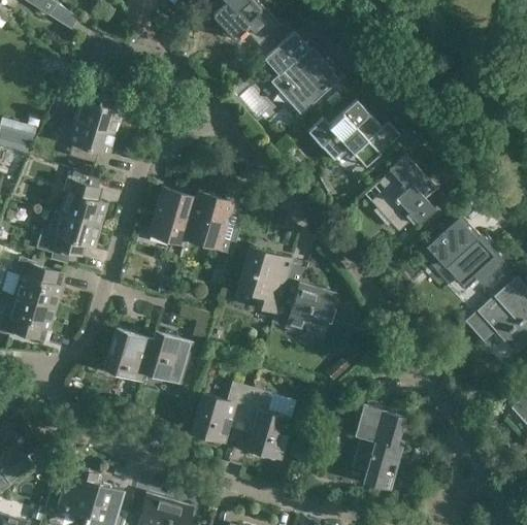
[(22,0),(48,17),(71,30),(78,19),(56,3),(51,0),(22,0)]
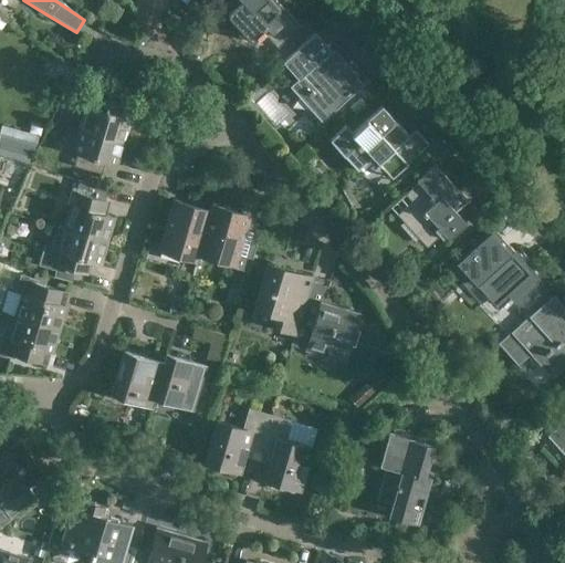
[(269,32),(273,38),(293,20),(274,0),(232,0),(239,7),(227,17),(253,45),(263,37),(269,32)]
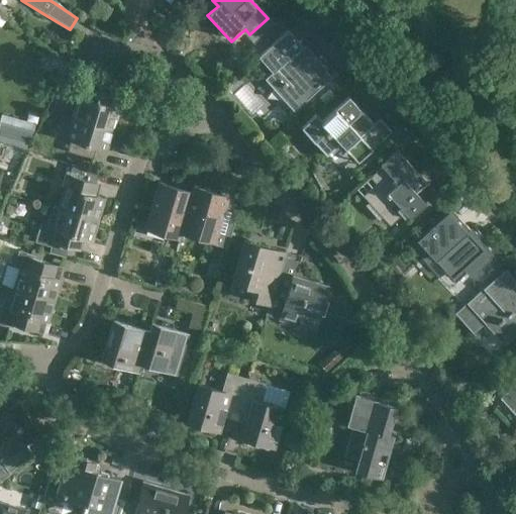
[(331,78),(289,31),(260,59),(273,73),(264,81),(293,113),(331,78)]
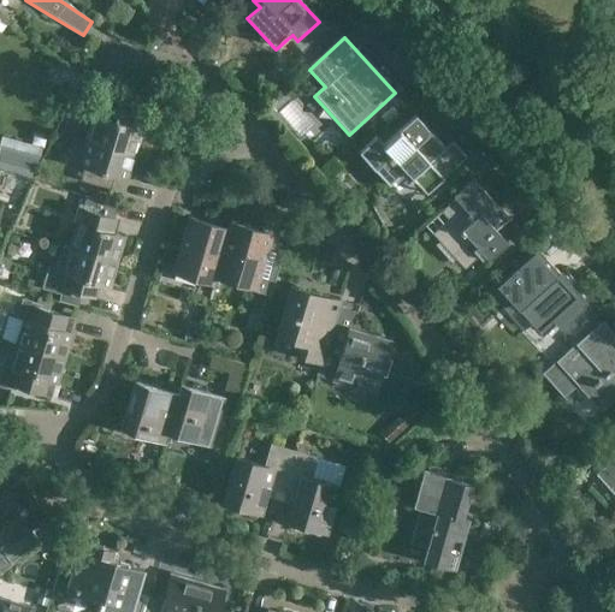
[(96,117),(88,143),(135,155),(142,130),(130,126),(135,113),(105,105),(101,118),(96,117)]
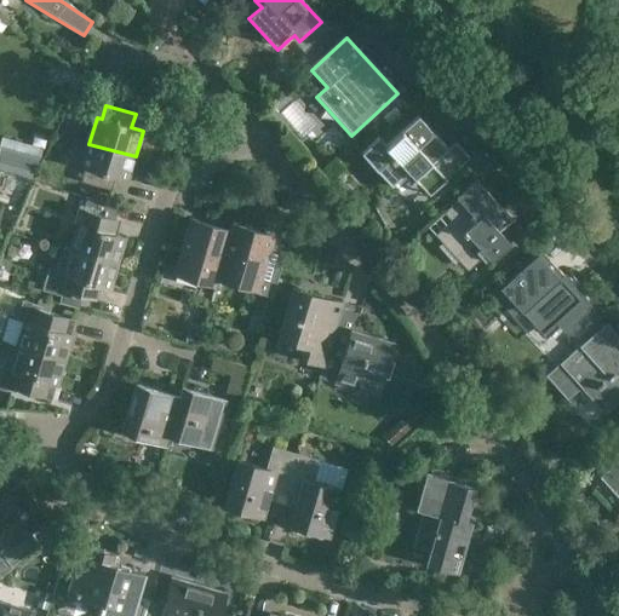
[(448,149),(434,132),(419,117),(388,148),(379,138),(361,154),(393,186),(410,172),(417,179),(431,166),(446,182),(470,159),(468,156),(456,143),(448,149)]
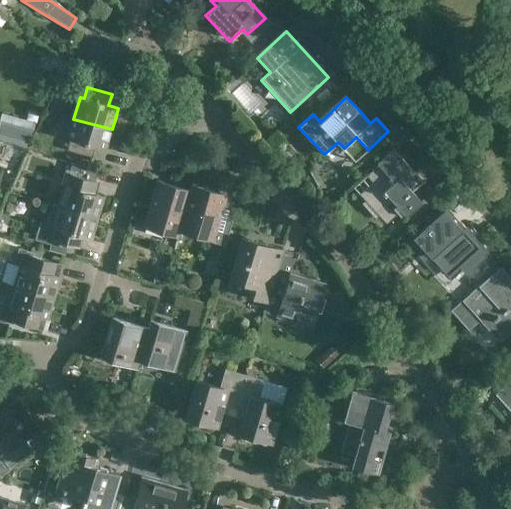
[(3,116),(0,128),(0,131),(33,140),(37,125),(3,116)]
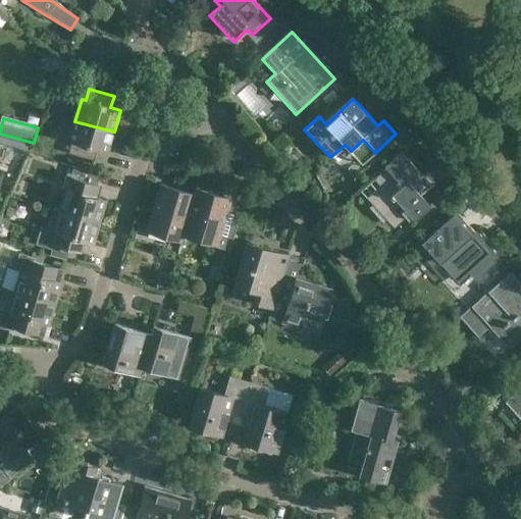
[(114,132),(74,121),(68,143),(72,144),(69,155),(94,162),(98,151),(107,154),(114,132)]
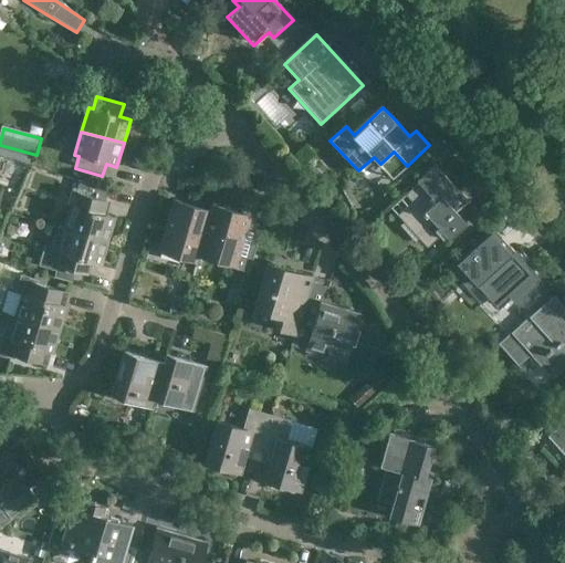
[(0,145),(0,157),(31,166),(34,155),(37,155),(0,145)]
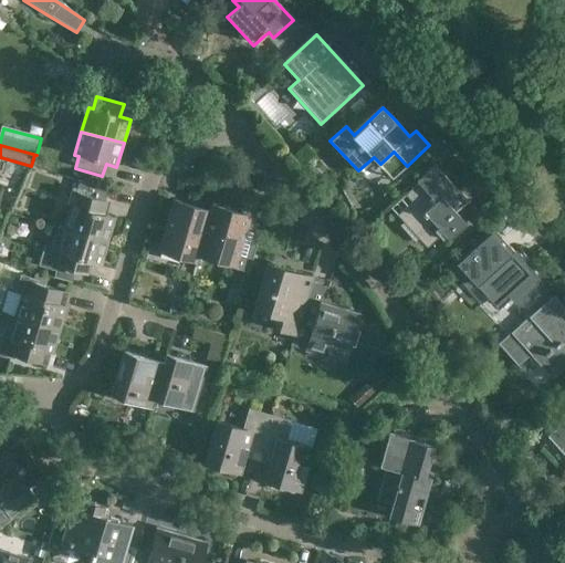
[(411,204),(398,216),(418,238),(433,225),(449,241),(468,225),(458,215),(470,204),(459,191),(435,165),(417,181),(419,184),(406,196),(411,204)]
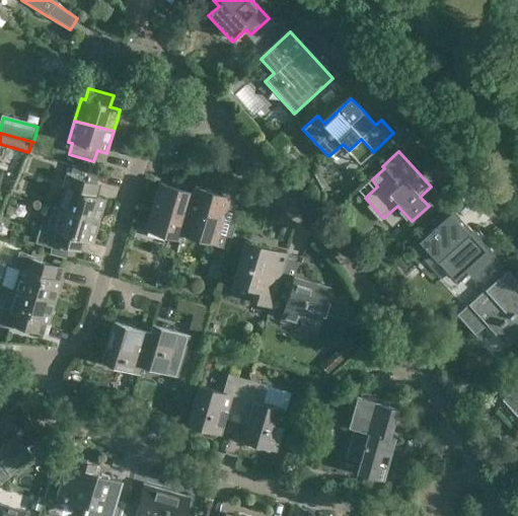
[(66,191),(61,211),(99,222),(105,201),(96,198),(99,187),(77,180),(78,177),(65,173),(60,189),(66,191)]
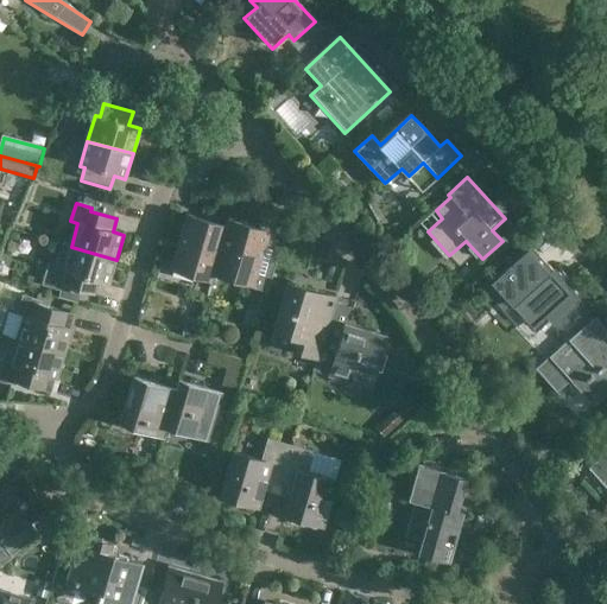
[(174,272),(212,283),(229,221),(228,221),(226,228),(189,217),(174,272)]
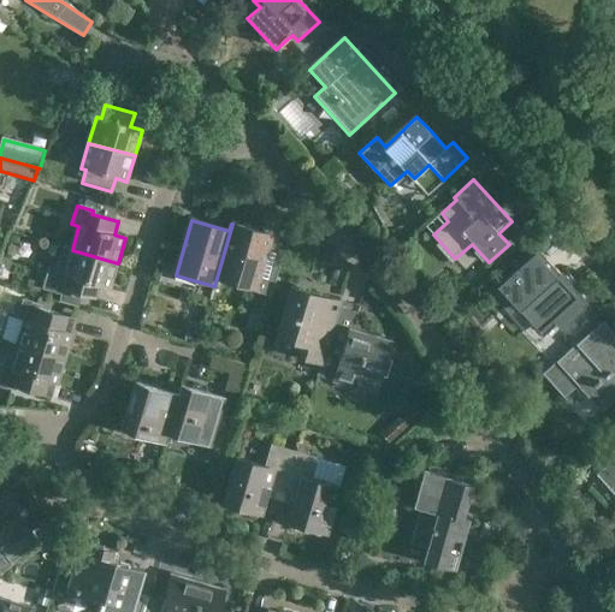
[(232,224),(214,286),(216,286),(217,279),(255,291),(272,236),(232,224)]
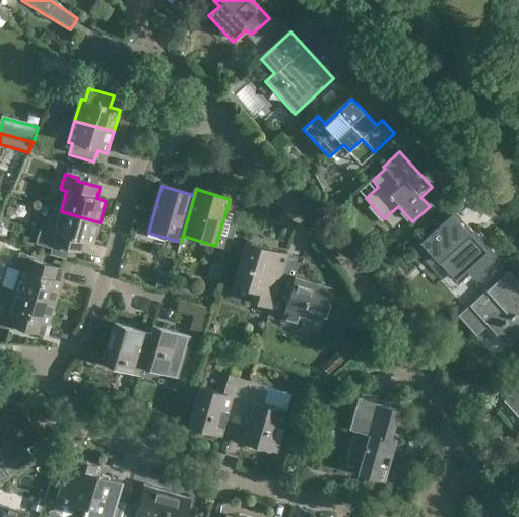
[(100,222),(61,211),(54,233),(58,235),(55,246),(80,253),(83,242),(93,245),(100,222)]
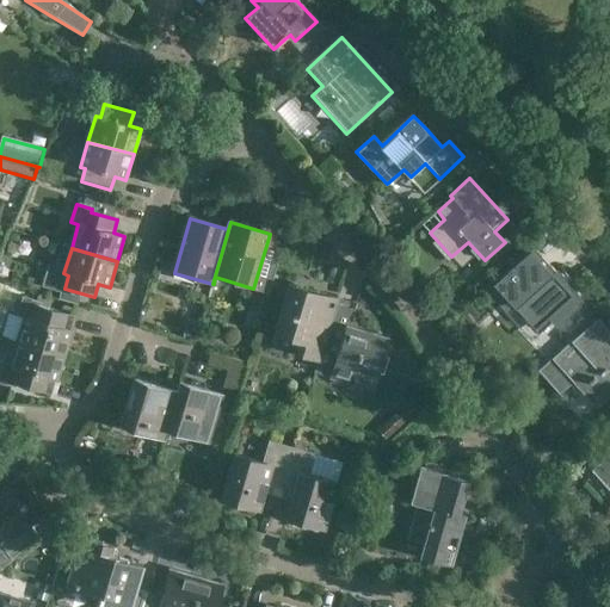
[(555,273),(537,252),(534,249),(486,292),(500,307),(506,301),(530,326),(544,314),(549,319),(568,301),(549,278),(555,273)]
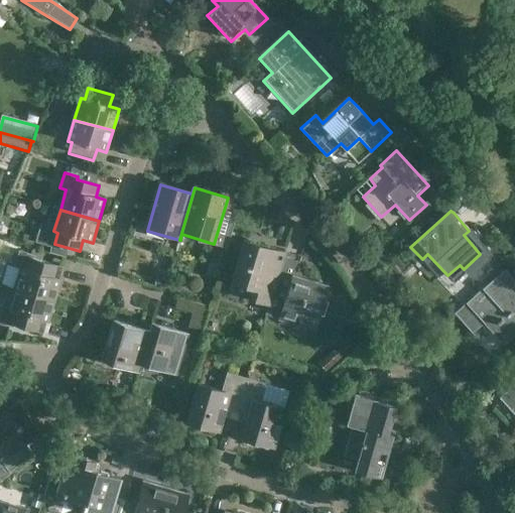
[(251,301),(269,306),(282,260),(284,254),(269,250),(244,242),(231,284),(254,291),(251,301)]
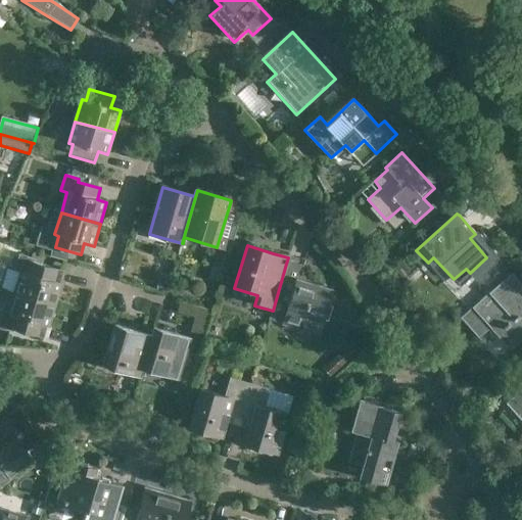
[(22,274),(16,295),(55,306),(62,284),(61,284),(64,273),(36,265),(37,261),(20,256),(16,272),(22,274)]
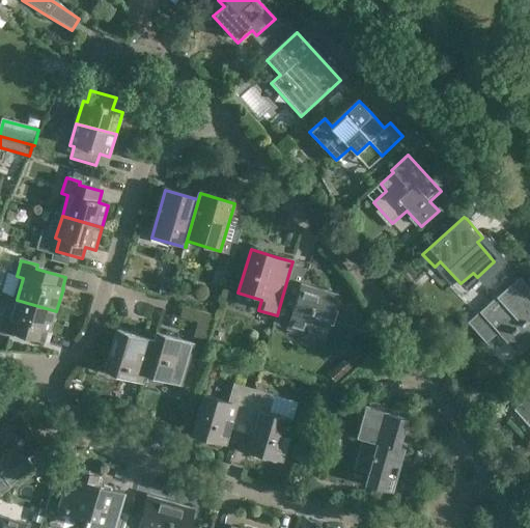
[(290,268),(277,315),(274,326),(324,341),(337,296),(303,286),(307,273),(290,268)]
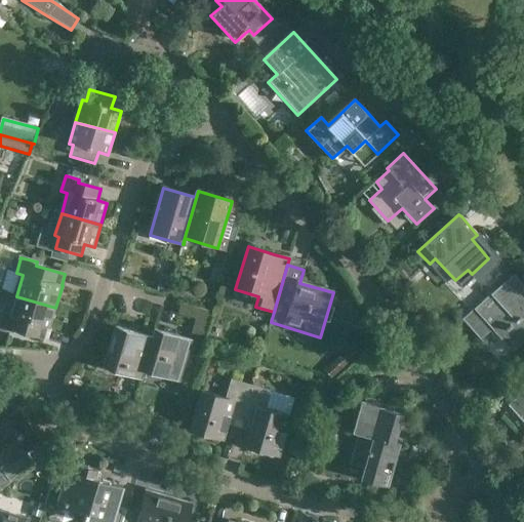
[(210,282),(223,286),(227,274),(214,270),(210,282)]
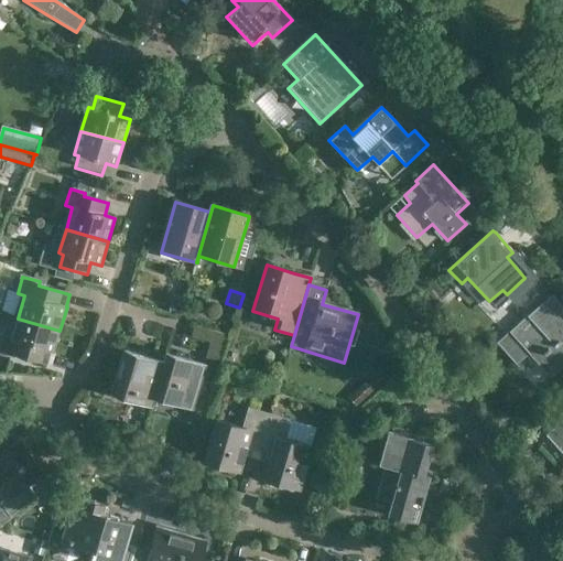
[(530,354),(552,378),(562,368),(562,306),(552,295),(498,344),(517,365),(530,354)]
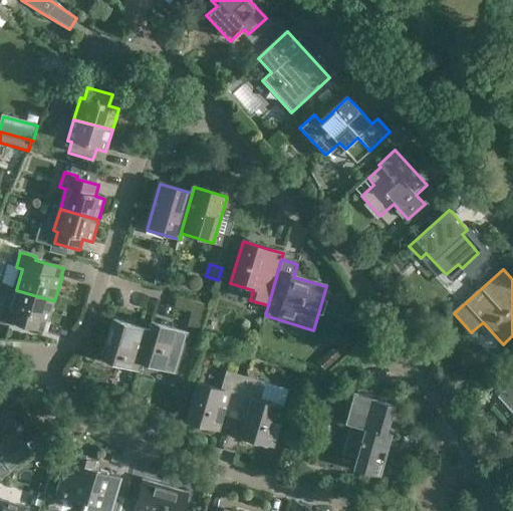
[(155,287),(165,290),(169,274),(159,271),(155,287)]
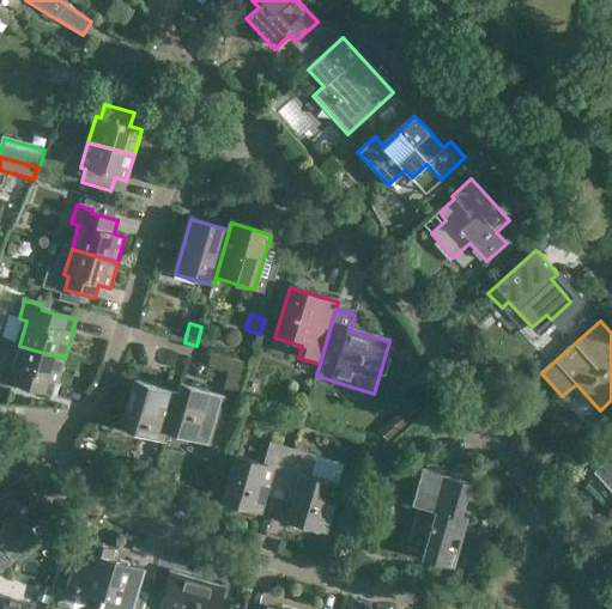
[(65,359),(19,346),(12,370),(5,369),(0,383),(0,387),(18,393),(19,389),(53,399),(56,384),(58,384),(65,359)]
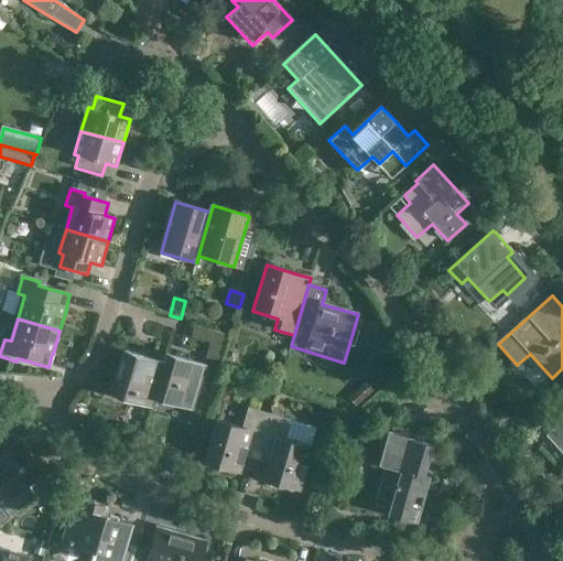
[(153,399),(166,356),(165,356),(163,365),(126,353),(112,397),(150,408),(153,399)]
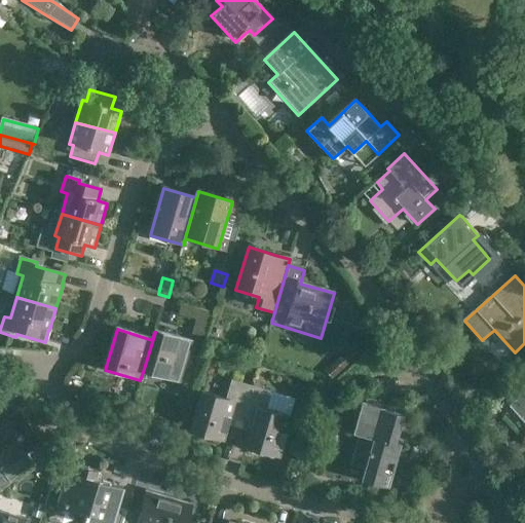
[(155,332),(143,372),(179,383),(191,343),(155,332)]
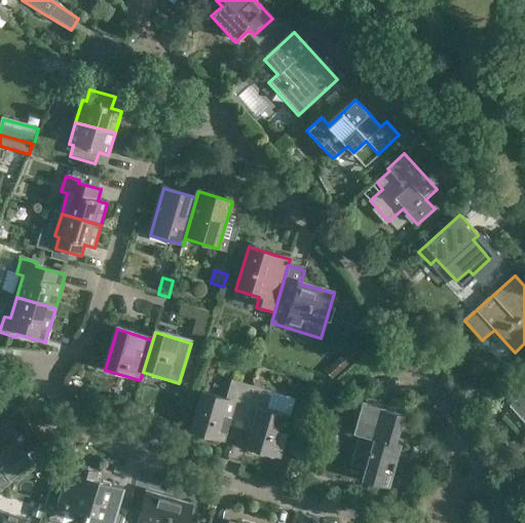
[(229,418),(241,421),(251,387),(231,381),(226,400),(202,394),(191,432),(223,441),(229,418)]
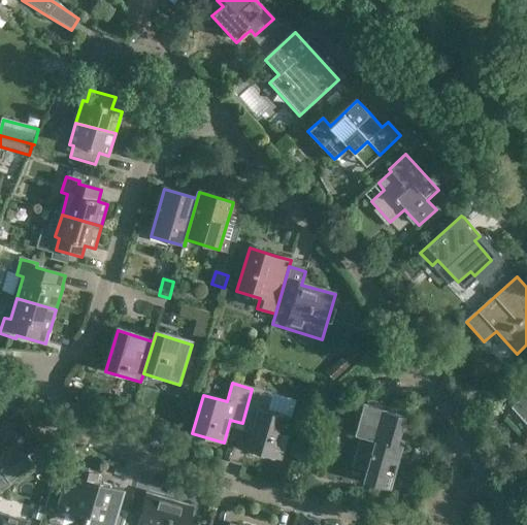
[(252,389),(242,423),(254,426),(248,450),(280,459),(291,421),(296,402),(252,389)]
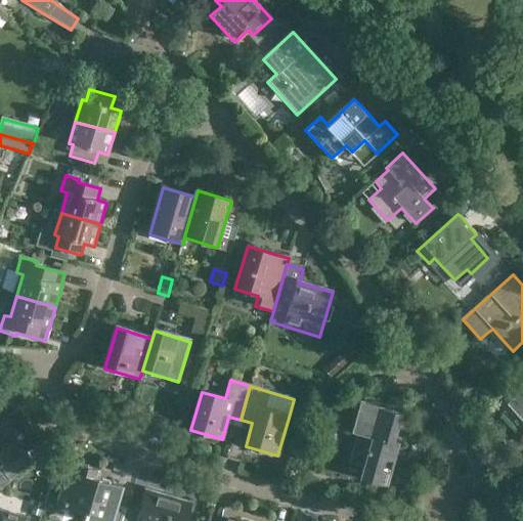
[(522,390),(512,401),(522,414),(522,390)]
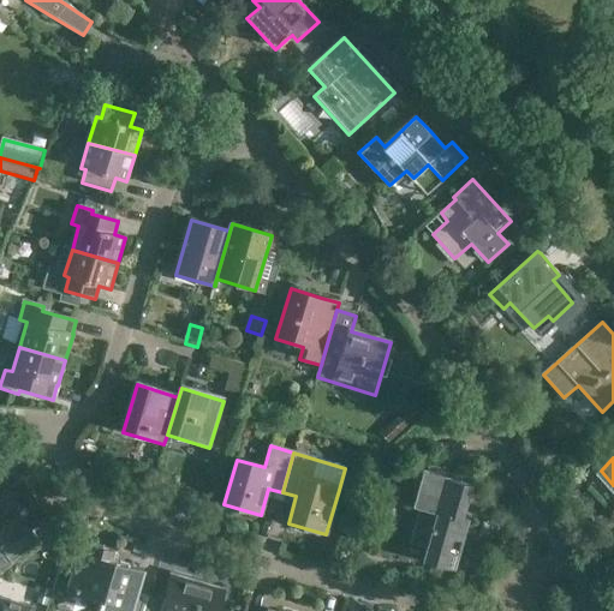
[(469,522),(462,520),(471,486),(423,472),(413,507),(419,508),(409,544),(425,549),(422,562),(454,571),(469,522)]
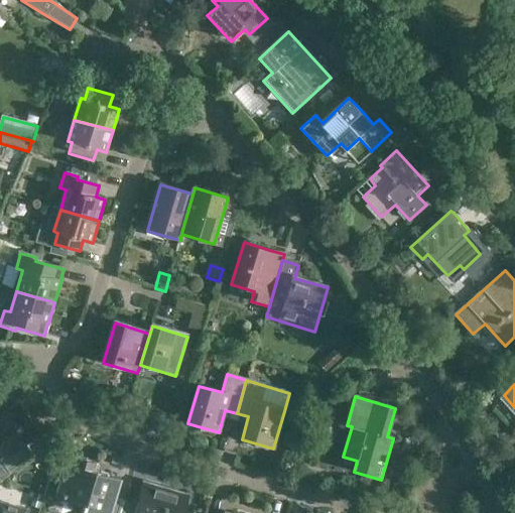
[(0,420),(0,457),(3,461),(0,462),(10,475),(33,456),(25,444),(40,433),(19,406),(0,420)]
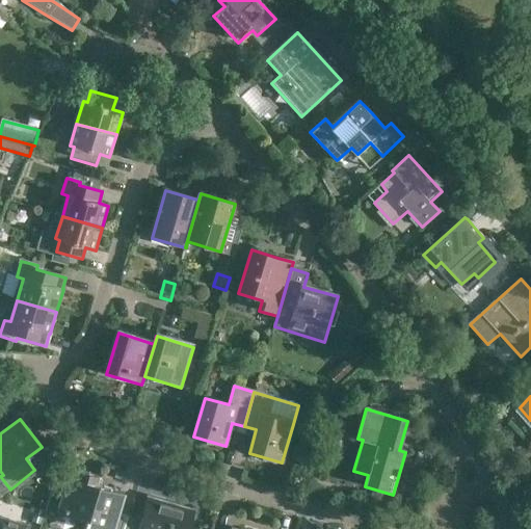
[(59,511),(86,520),(96,487),(99,478),(69,469),(63,490),(52,486),(43,517),(56,521),(59,511)]
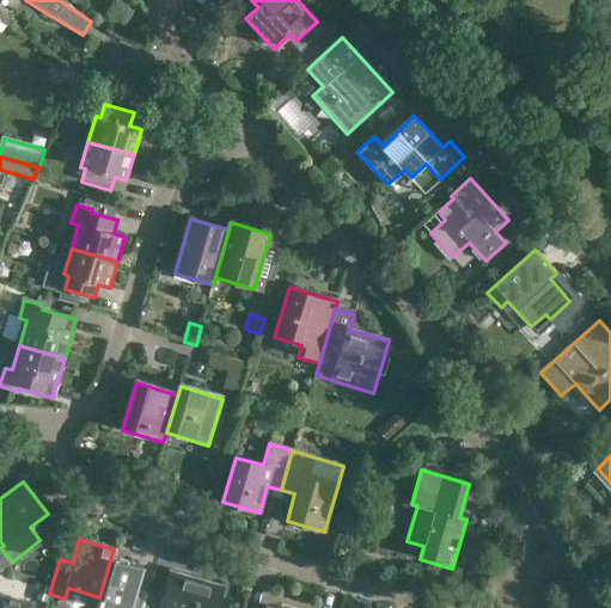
[(145,607),(148,597),(148,596),(134,593),(141,570),(110,560),(99,597),(96,607),(145,607)]
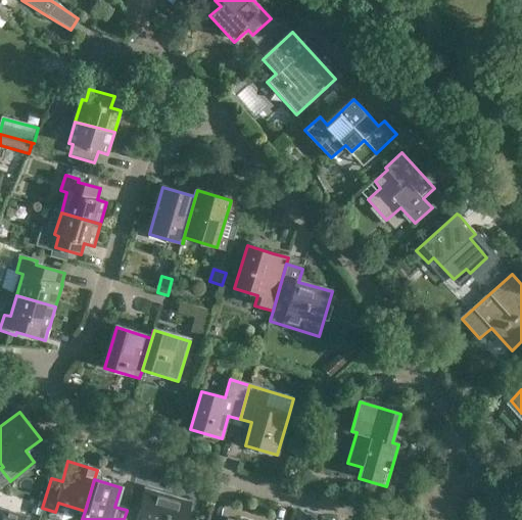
[(127,511),(124,519),(184,519),(188,507),(147,494),(145,493),(139,515),(127,511)]
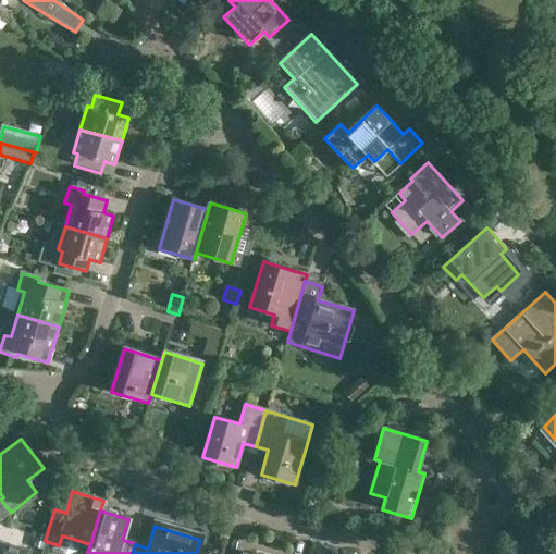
[(28,553),(0,544),(0,553),(28,553)]
